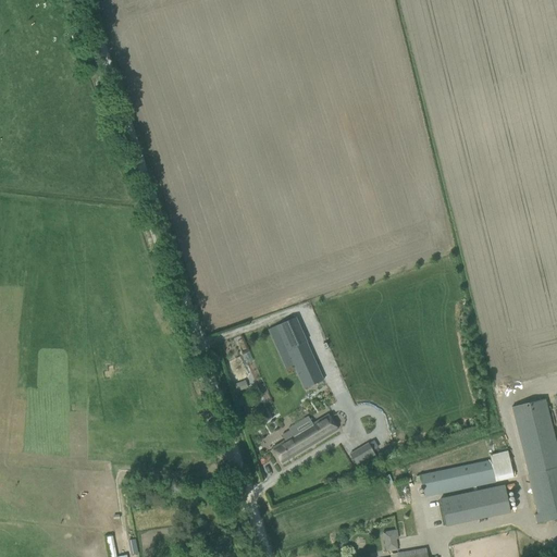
[(306,341),(296,317),(268,330),(279,354),(286,350),(304,390),(323,380),(306,341)]
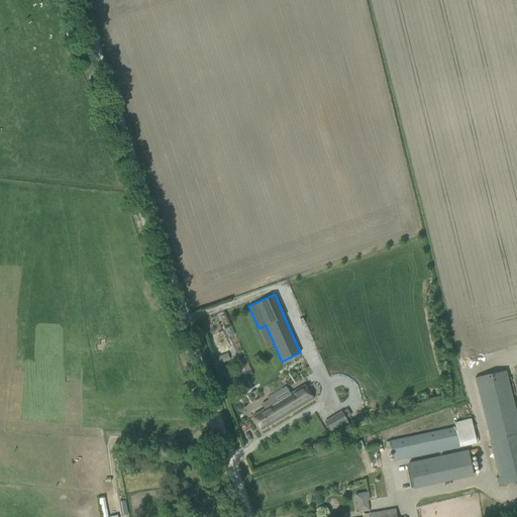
[(516,416),(505,371),(475,378),(500,477),(496,478),(498,487),(503,485),(504,486),(506,486),(505,485),(516,481),(516,367),(513,368),(516,382),(516,416)]
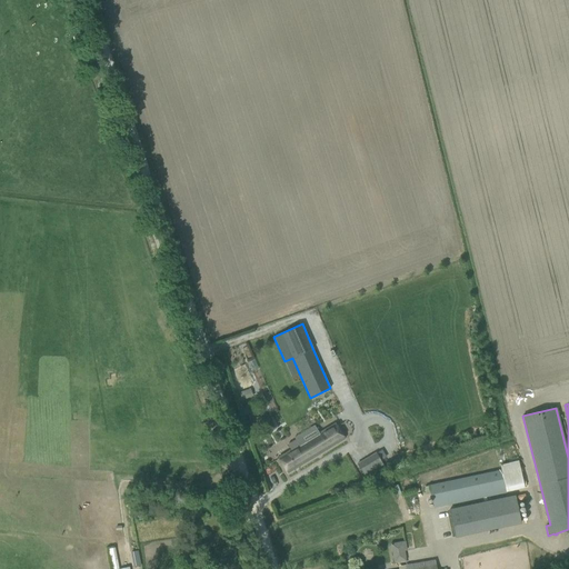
[(287,472),(345,439),(336,423),(321,432),(317,426),(295,439),(295,440),(288,445),(290,450),(278,458),(287,472)]
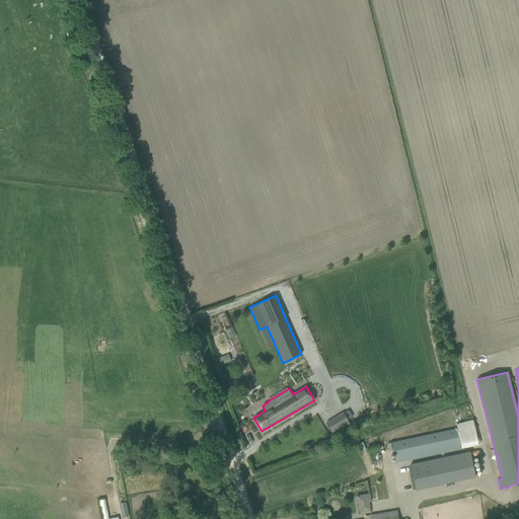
[(457,428),(391,442),(395,462),(461,448),(477,444),(472,422),(456,425),(457,428)]
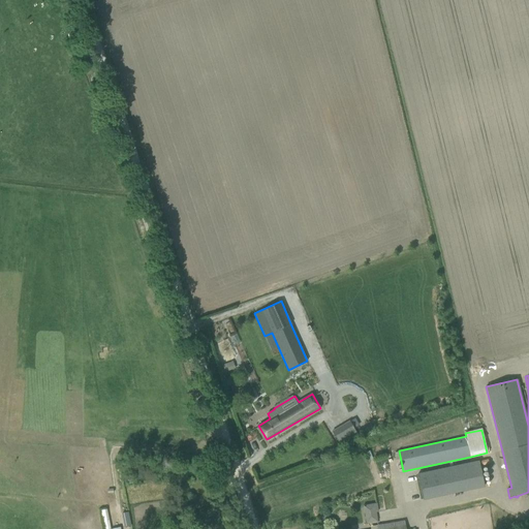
[(417,473),(423,499),(485,486),(478,460),(417,473)]
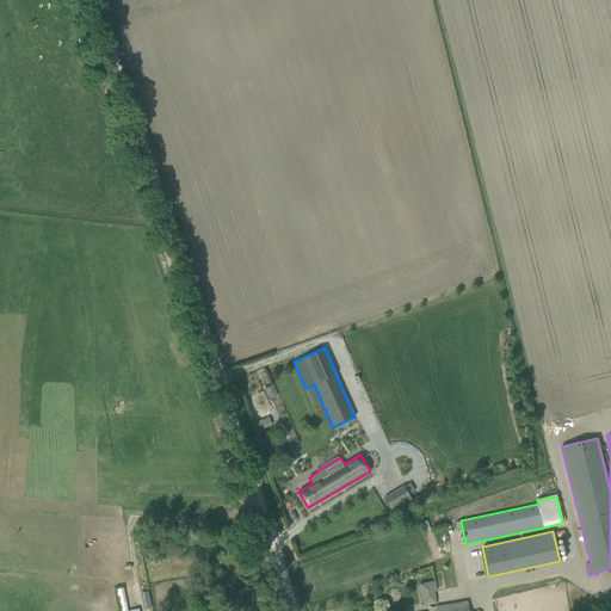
[(433,591),(431,581),(420,584),(421,592),(433,591)]
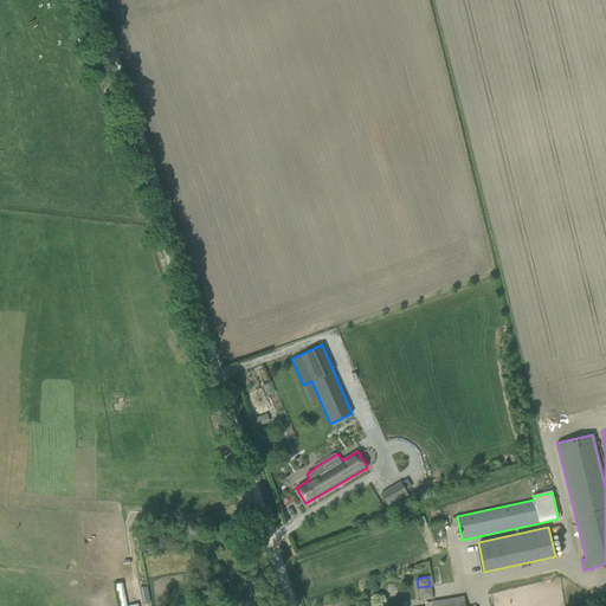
[(432,605),(426,605),(464,605),(463,595),(431,600),(432,605)]
